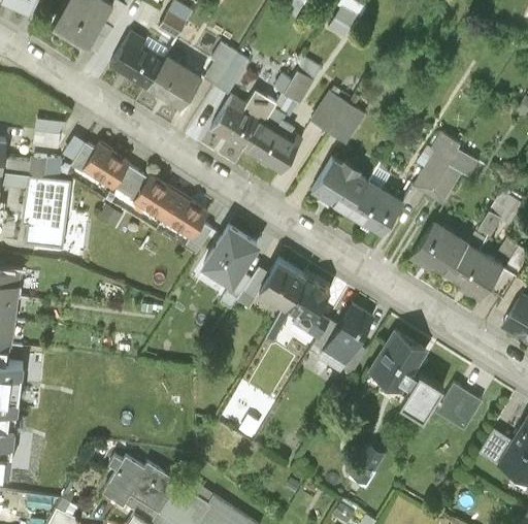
[(6,0),(28,9),(30,4),(31,0),(6,0)]
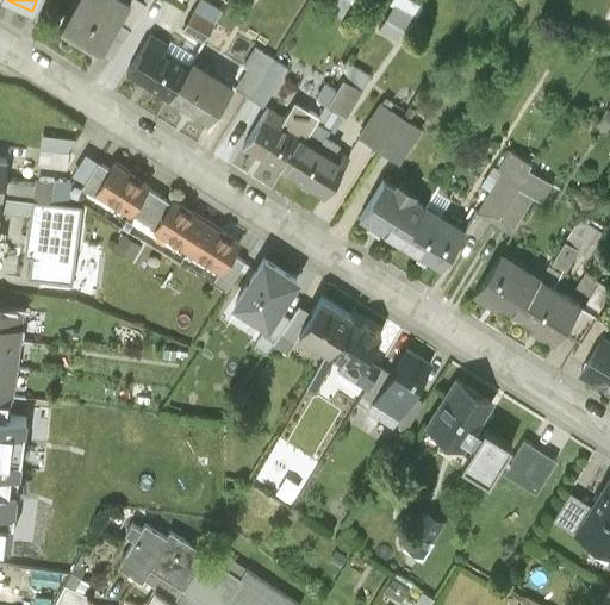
[(51,13),(56,0),(36,0),(35,5),(51,13)]
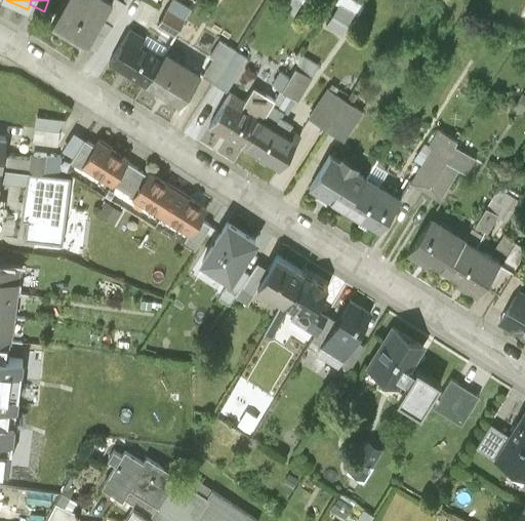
[(111,4),(104,0),(67,0),(49,28),(82,48),(84,45),(111,4)]
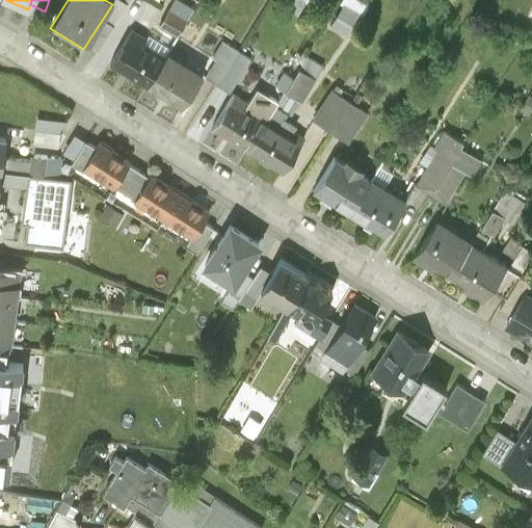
[(175,0),(170,0),(165,9),(184,21),(191,9),(175,0)]
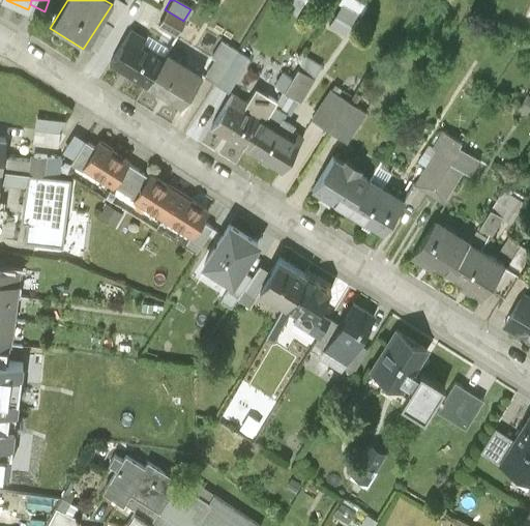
[(304,1),(302,0),(291,0),(289,5),(299,11),(304,1)]
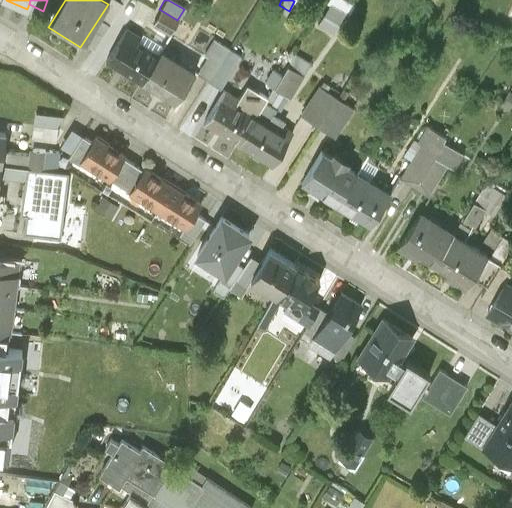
[(331,0),(329,3),(331,4),(344,12),(349,14),(354,6),(343,0),(331,0)]
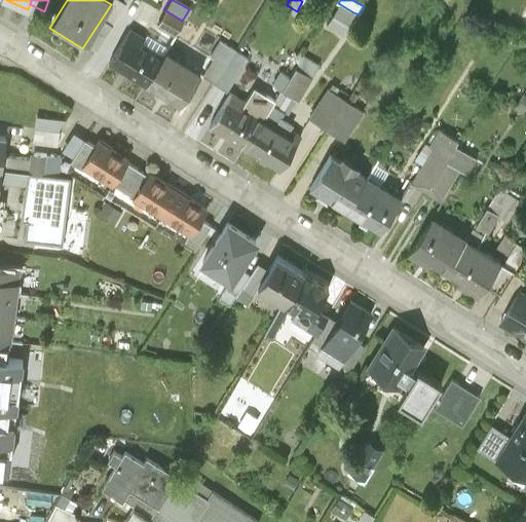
[(112,1),(111,4),(84,45),(97,53),(124,9),(112,1)]
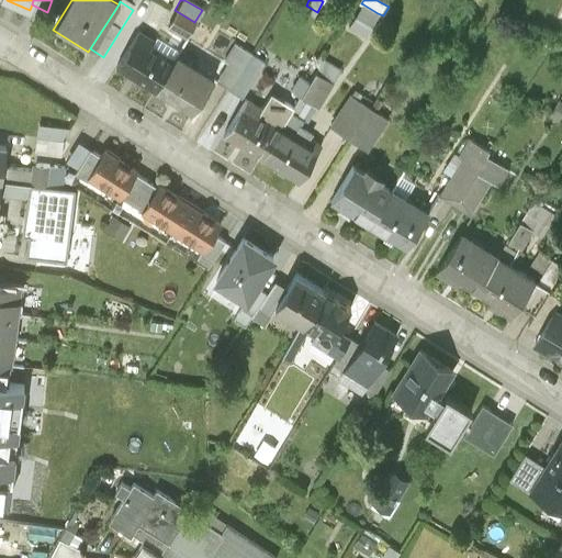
[(378,13),(363,4),(351,26),(364,35),(378,13)]
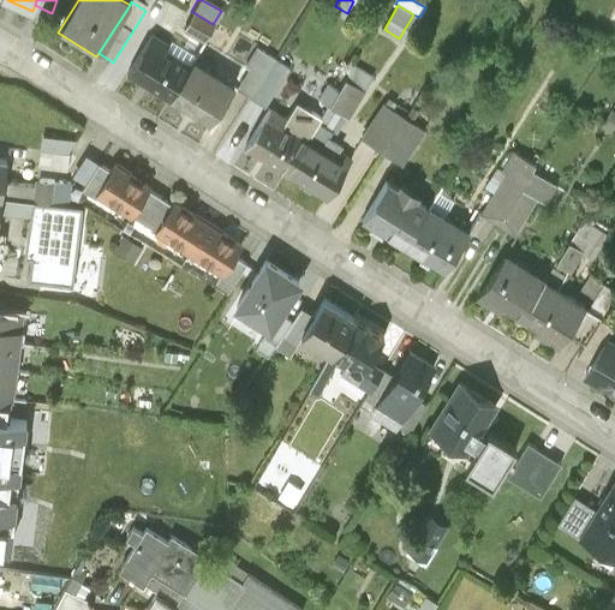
[(191,11),(179,31),(201,43),(213,24),(191,11)]
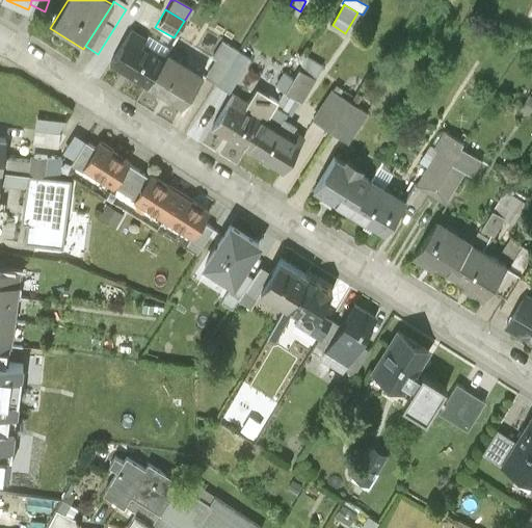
[(148,90),(168,56),(134,34),(113,69),(148,90)]
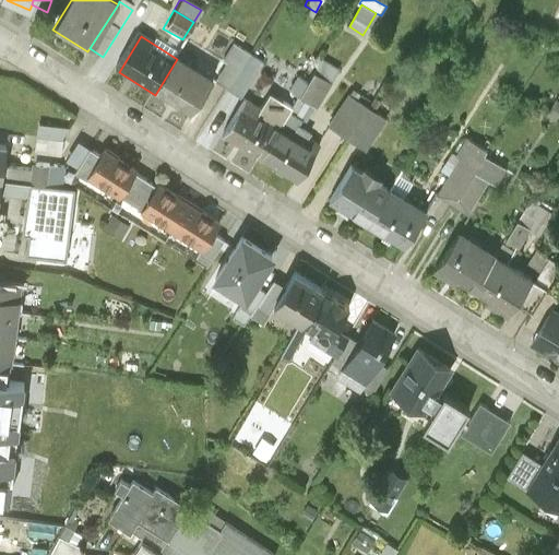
[(229,92),(251,57),(234,46),(222,65),(227,68),(217,84),(229,92)]
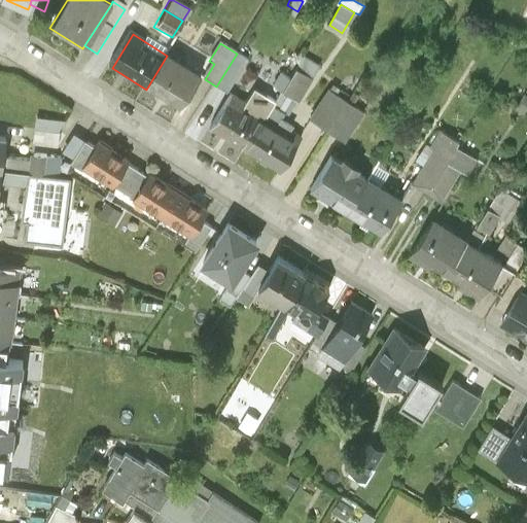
[(216,86),(229,95),(249,62),(237,54),(216,86)]
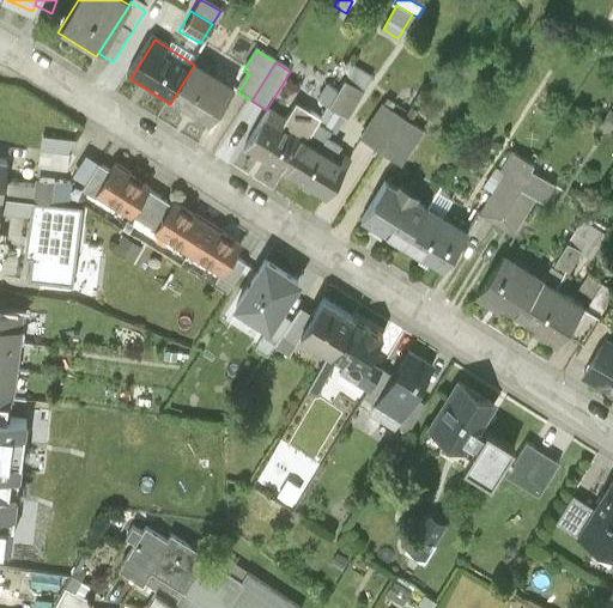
[(232,87),(194,65),(170,104),(207,127),(232,87)]
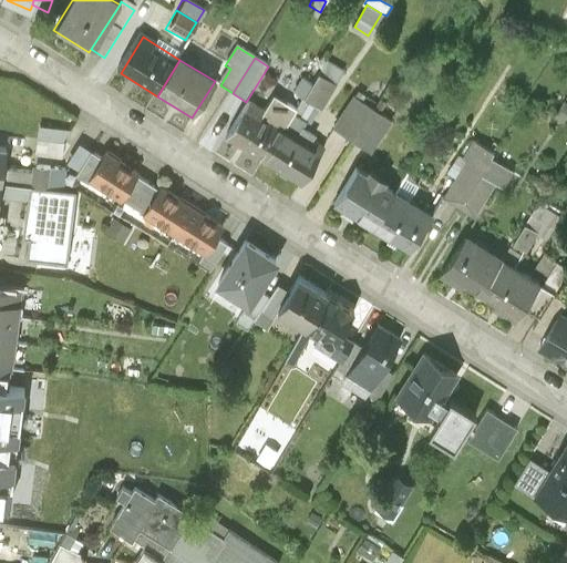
[(311,88),(303,100),(319,110),(341,72),(326,62),(311,88)]
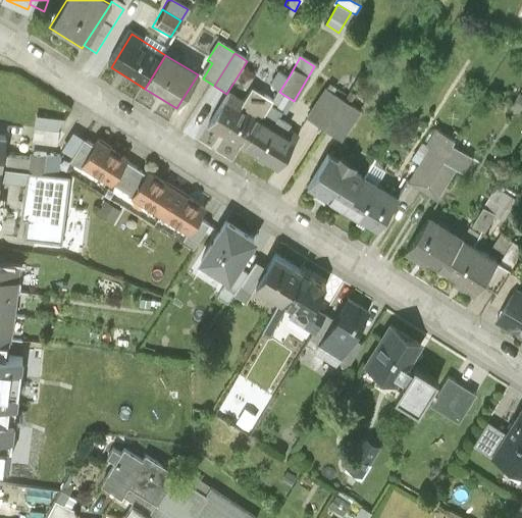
[(279,92),(286,81),(277,75),(271,87),(279,92)]
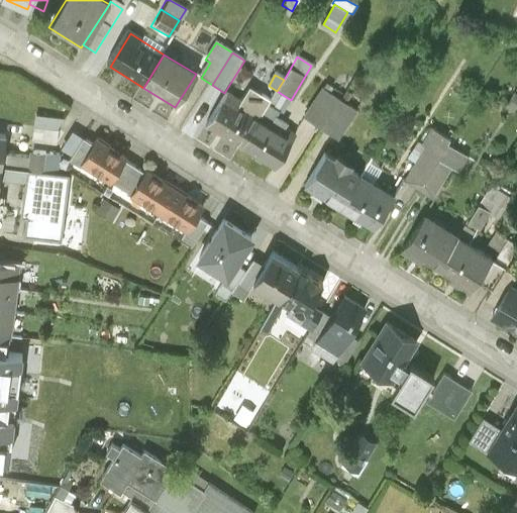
[(249,88),(241,101),(236,108),(256,121),(267,105),(270,101),(249,88)]
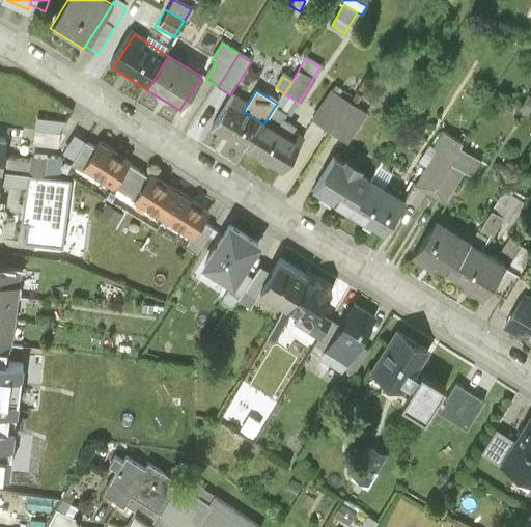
[(348,105),(332,94),(314,122),(331,133),(348,105)]
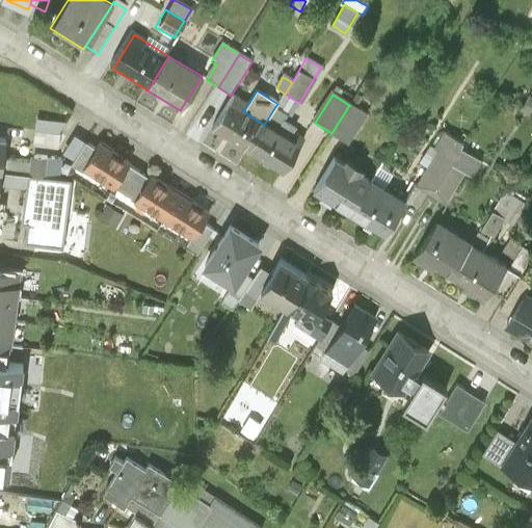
[(264,125),(243,111),(248,104),(236,97),(213,133),(246,154),(264,125)]
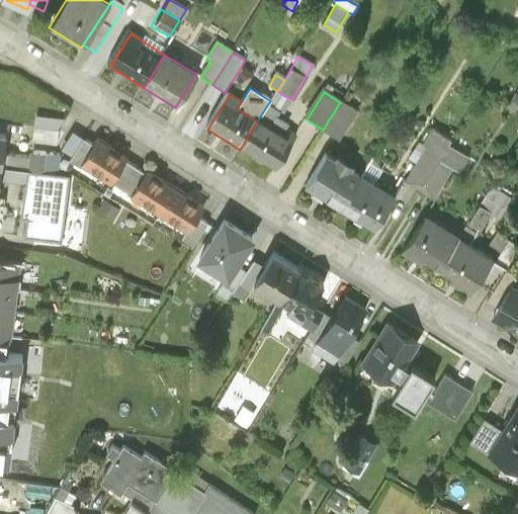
[(356,112),(340,102),(323,130),(339,141),(356,112)]
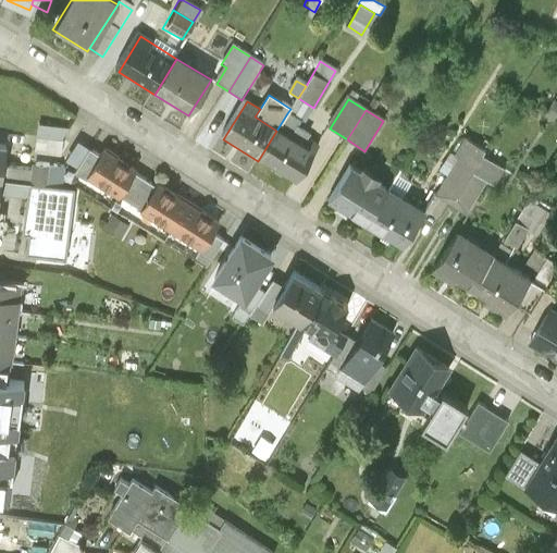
[(300,122),(287,113),(276,131),(258,161),(294,183),(317,147),(307,140),(310,136),(297,127),(300,122)]
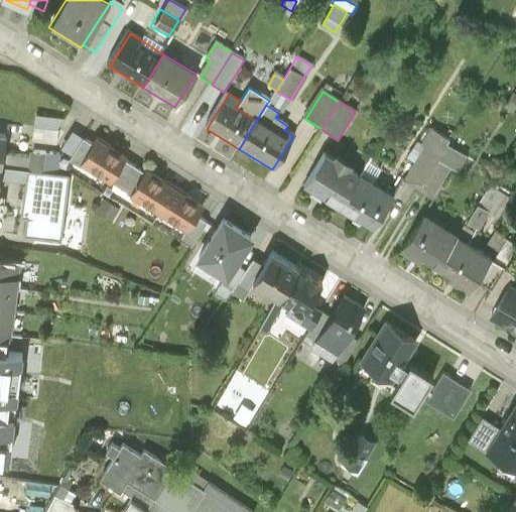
[(35,128),(34,130),(57,133),(62,121),(36,118),(35,128)]
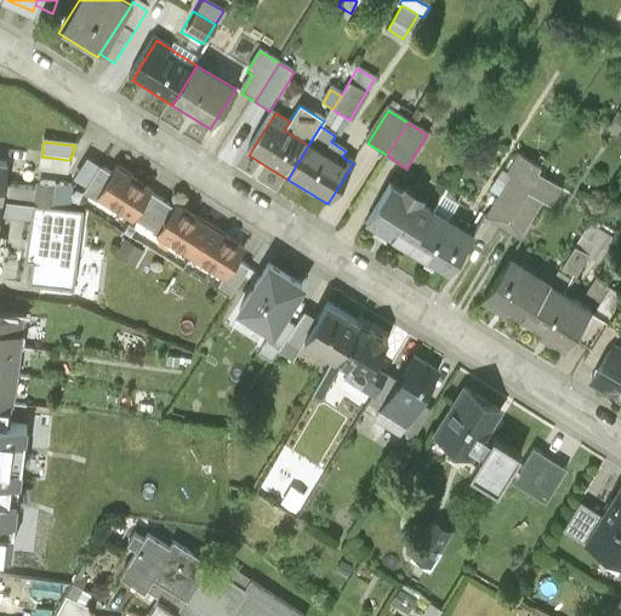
[(505,177),(508,180),(474,234),(474,235),(477,243),(489,250),(502,231),(518,240),(541,204),(551,210),(563,190),(540,176),(542,171),(518,155),(505,177)]
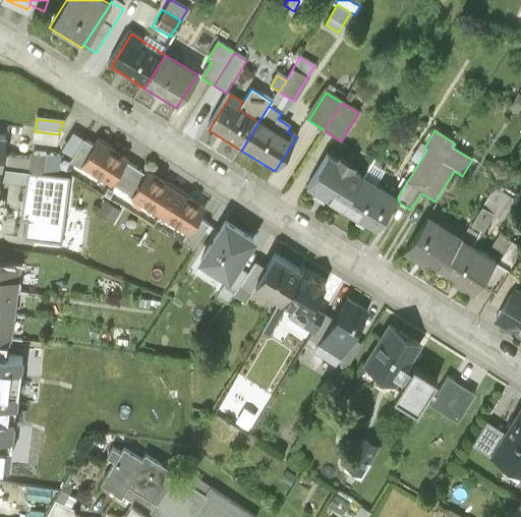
[(58,134),(35,131),(34,145),(56,148),(58,134)]
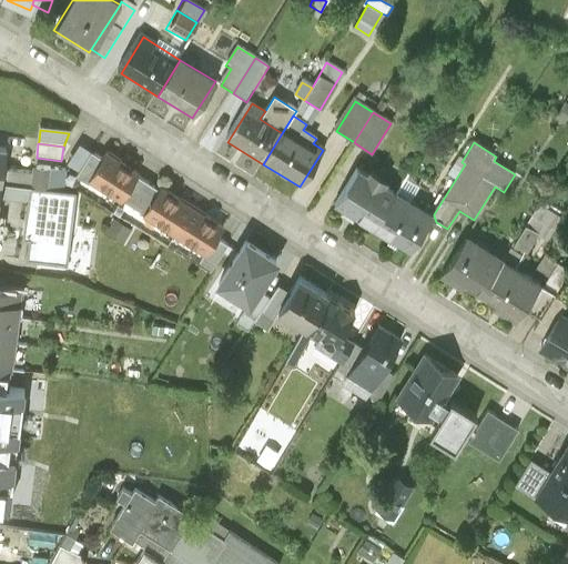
[(80,175),(92,157),(81,149),(69,168),(80,175)]
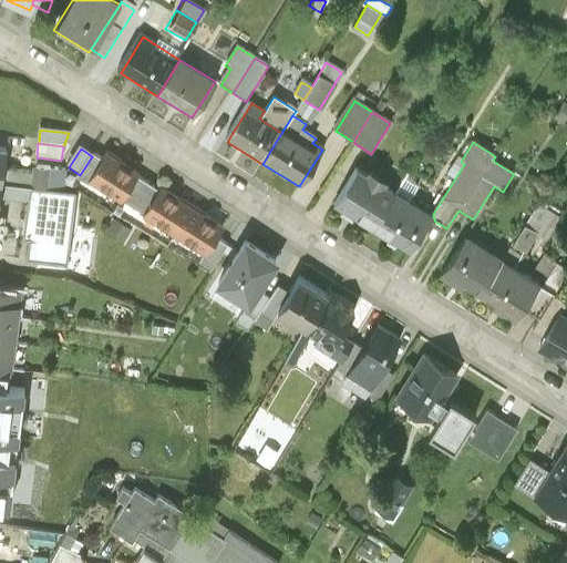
[(0,184),(31,188),(32,173),(1,170),(2,152),(0,151),(0,184)]
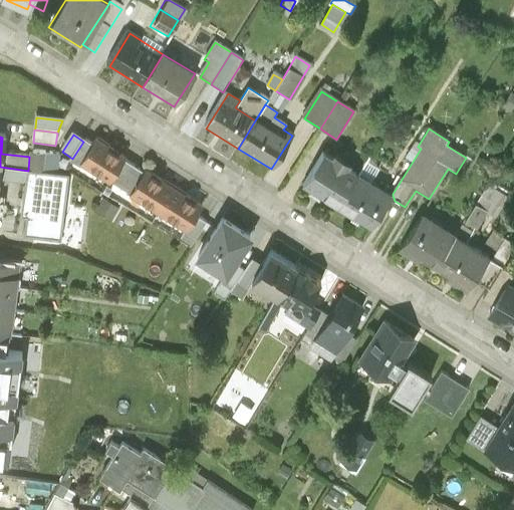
[(127,159),(97,140),(93,148),(80,168),(109,187),(125,162),(127,159)]
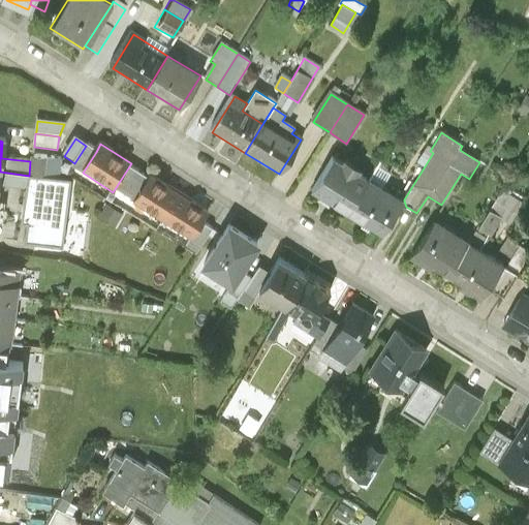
[(72,166),(83,173),(96,152),(86,146),(74,163),(72,166)]
